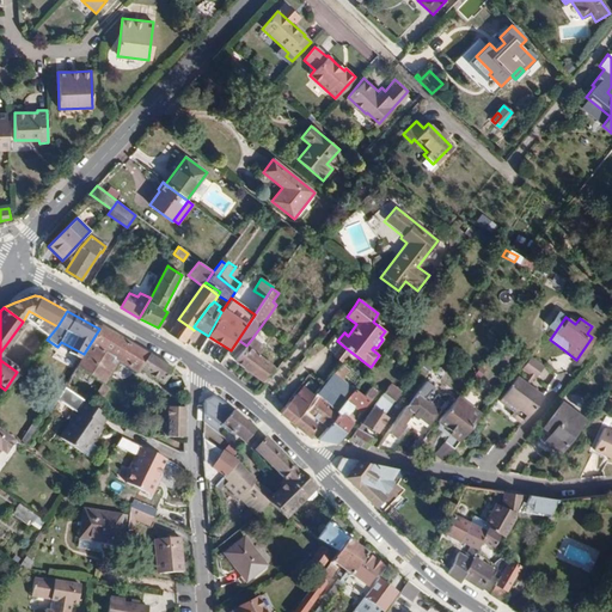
[(178,319),(167,334),(184,343),(194,330),(178,319)]
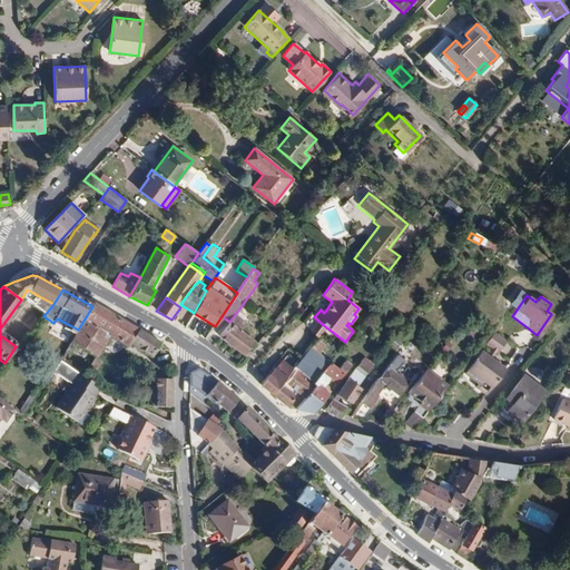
[(151,359),(159,345),(94,304),(92,306),(78,330),(69,343),(96,359),(109,337),(127,347),(129,344),(151,359)]
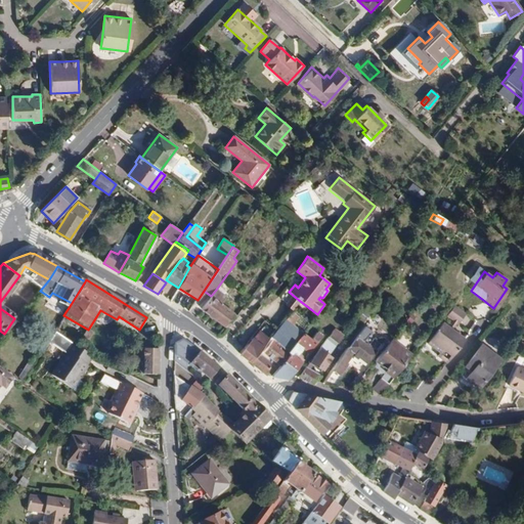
[(218,287),(216,290),(226,297),(228,294),(218,287)]
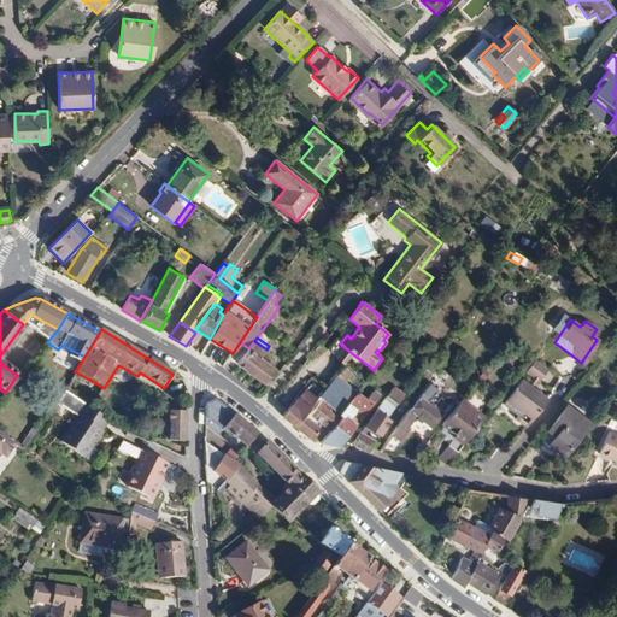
[(236,364),(264,385),(276,370),(260,358),(266,350),(254,341),(248,348),(236,364)]
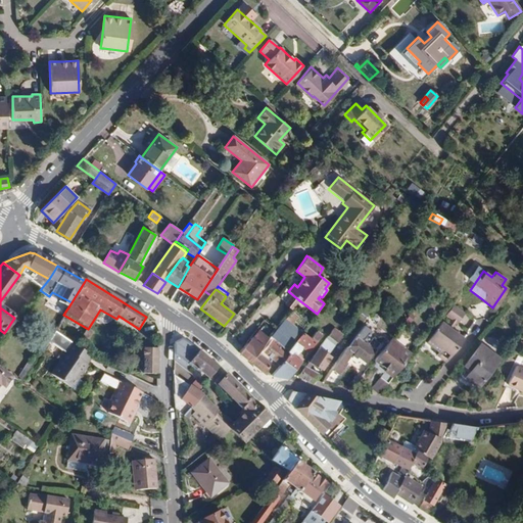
[(299,300),(294,296),(287,304),(292,308),(295,305),(299,300)]
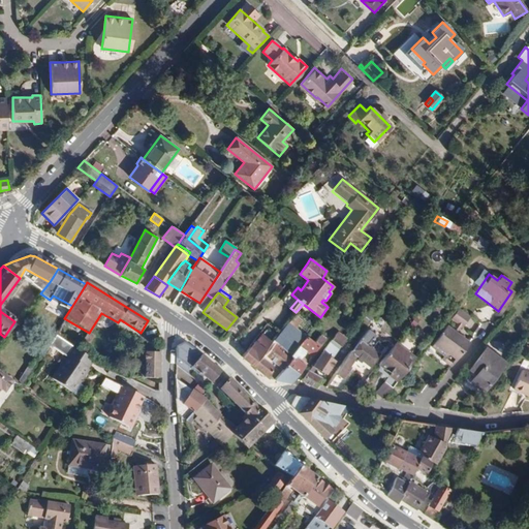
[(470,316),(459,308),(450,318),(457,322),(460,325),(462,327),(470,316)]
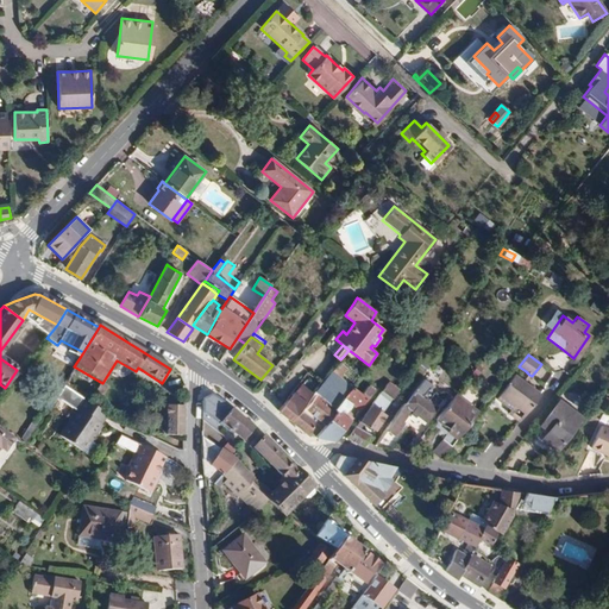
[(300,412),(290,422),(308,438),(312,438),(319,426),(313,421),(315,418),(325,426),(336,412),(333,409),(351,387),(339,378),(346,369),(338,362),(320,384),(318,388),(316,388),(300,412)]
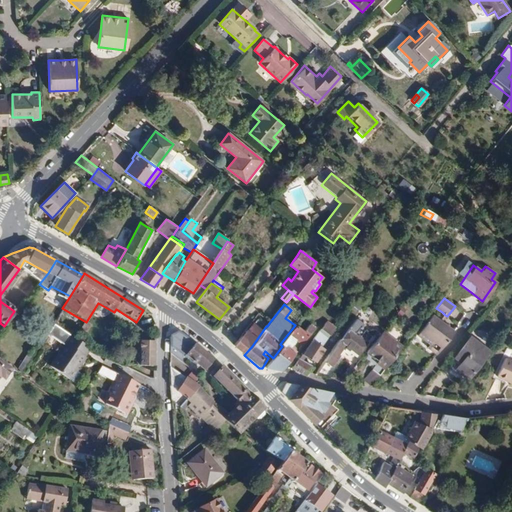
[(360,311),(355,318),(359,321),(364,314),(360,311)]
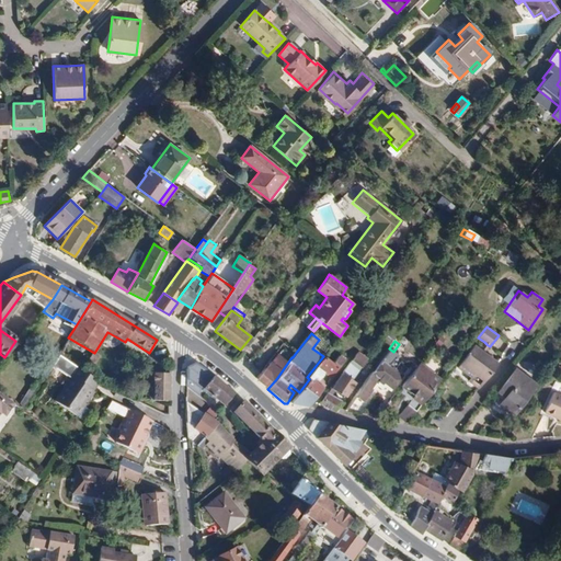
[(468,380),(478,387),(497,362),(483,352),(480,350),(472,344),(457,367),(470,377),(468,380)]
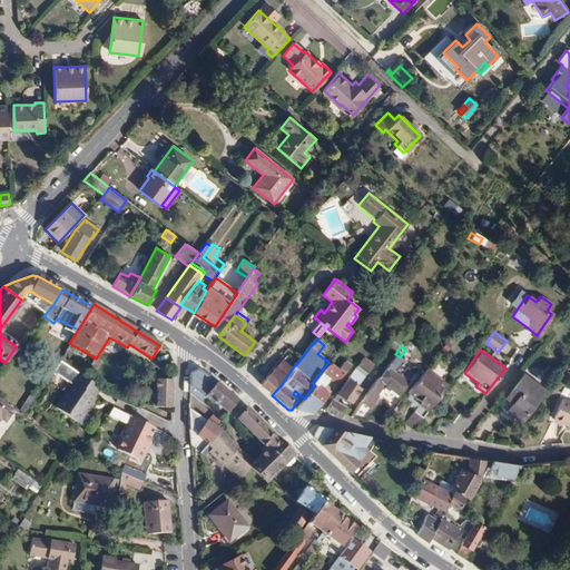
[(259,385),(272,395),(281,385),(296,363),(286,354),(271,374),(269,373),(259,385)]
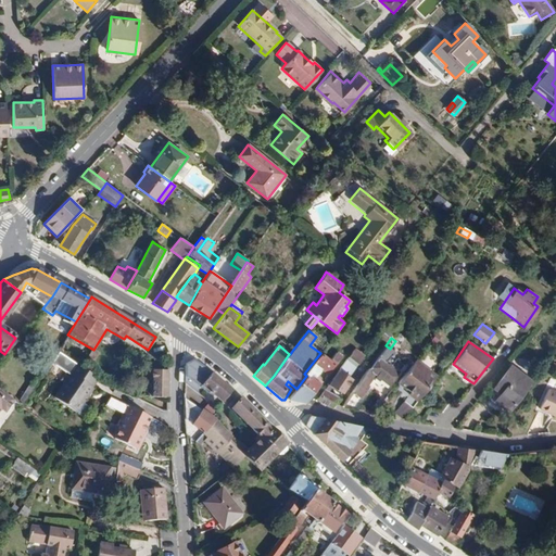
[(367,368),(340,406),(359,411),(370,393),(379,379),(387,386),(397,371),(390,366),(395,357),(391,355),(393,352),(390,349),(386,345),(377,357),(367,368)]
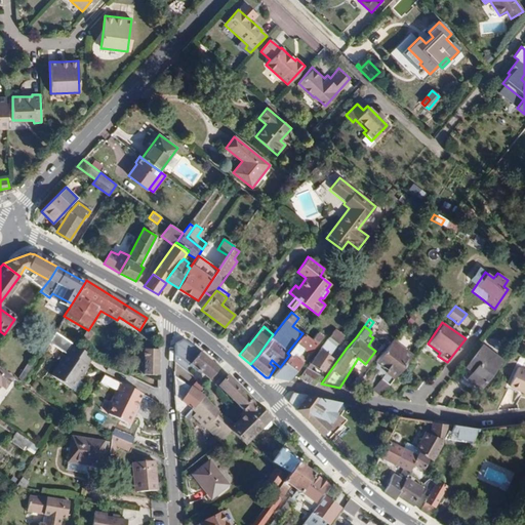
[(333,329),(327,336),(335,342),(338,345),(344,337),(333,329)]
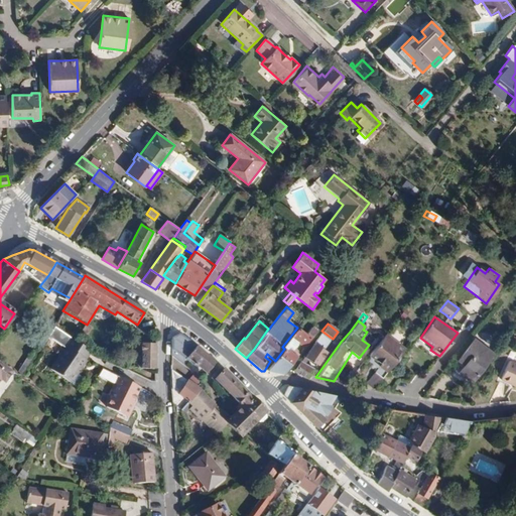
[(93,329),(87,325),(77,342),(82,346),(93,329)]
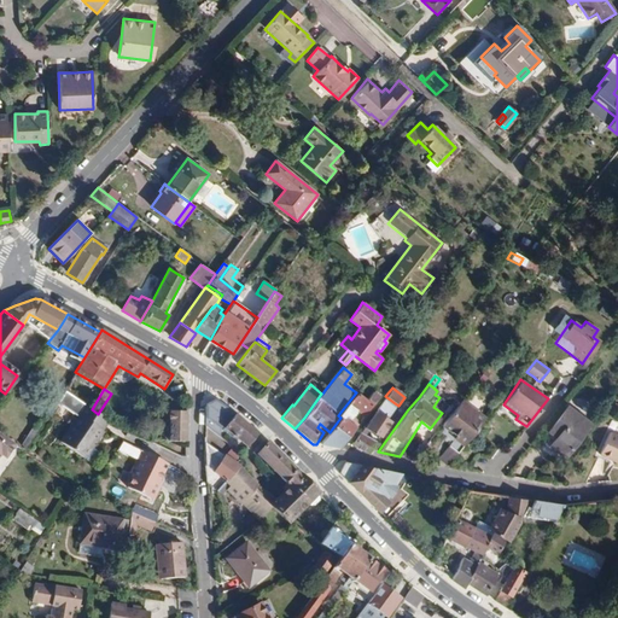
[(64,391),(57,403),(77,417),(71,426),(59,442),(91,464),(98,453),(91,448),(101,432),(100,429),(108,420),(98,414),(92,409),(64,391)]
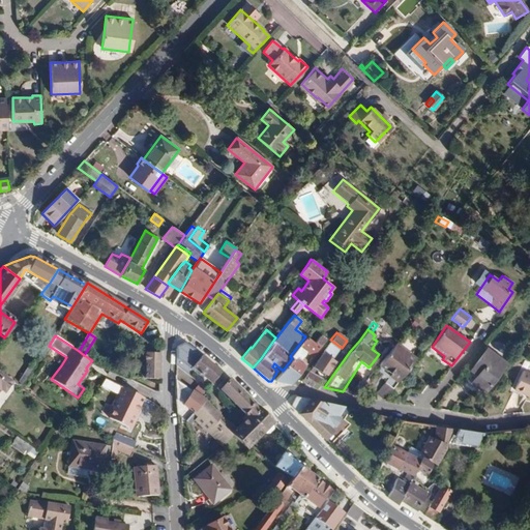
[(384,401),(392,388),(413,359),(419,350),(400,335),(378,365),(390,374),(376,393),(384,401)]
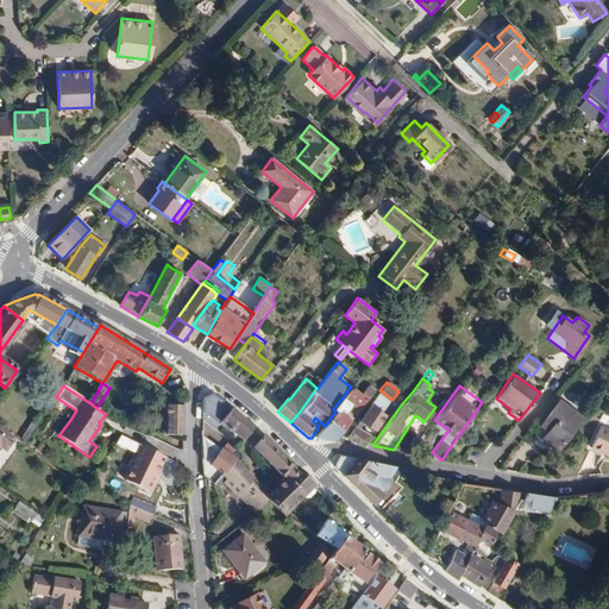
[(336,412),(325,426),(315,439),(334,443),(339,435),(352,418),(351,416),(345,413),(349,408),(351,406),(358,410),(374,390),(368,387),(362,394),(352,387),(351,387),(333,409),(336,412)]
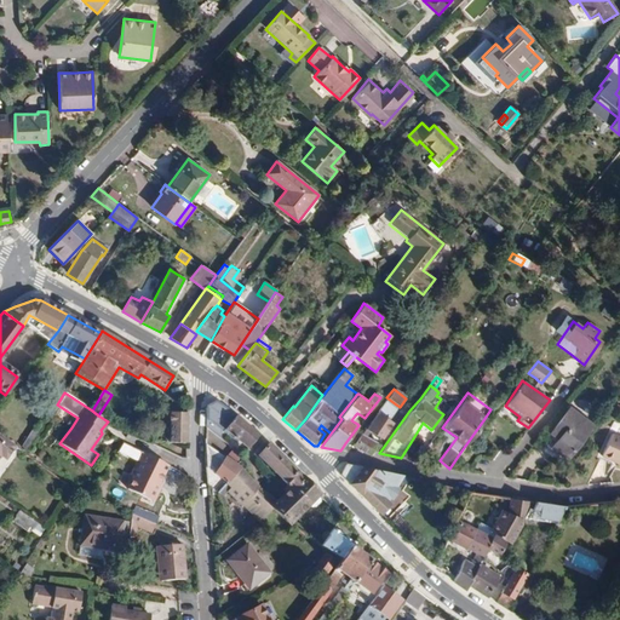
[(386,397),(378,411),(361,434),(366,436),(368,431),(380,438),(391,423),(386,418),(396,405),(386,397)]
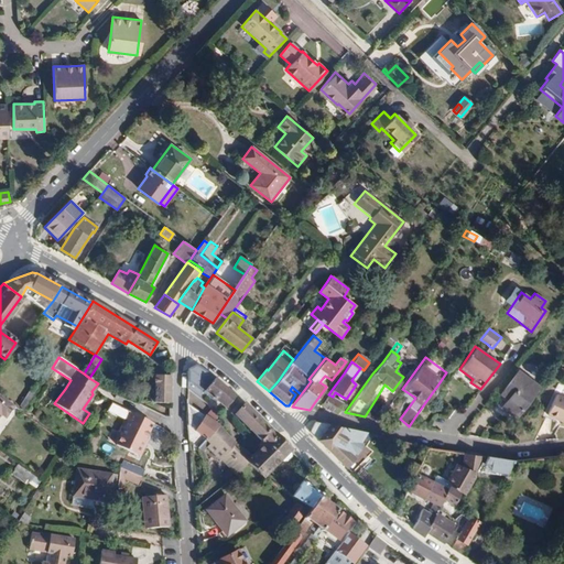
[(225,410),(237,397),(230,391),(216,379),(199,367),(197,366),(191,369),(187,370),(187,389),(202,400),(206,394),(225,409),(225,410)]
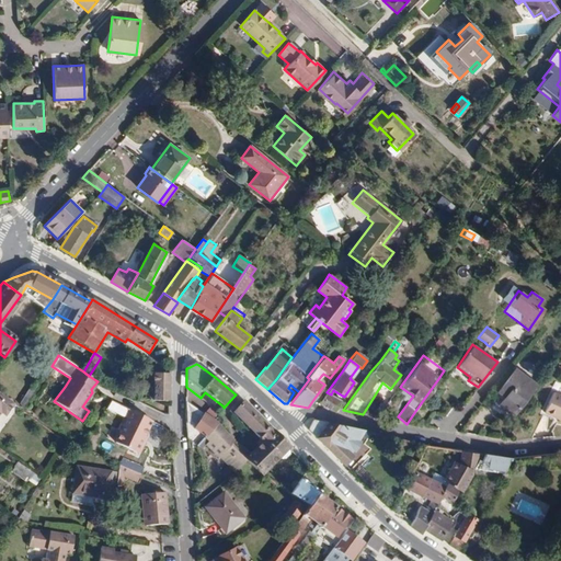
[(514,369),(497,391),(504,397),(497,405),(513,416),(536,385),(514,369)]
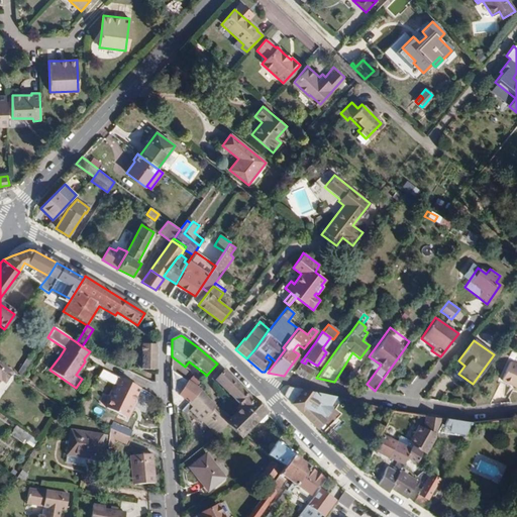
[(141,369),(156,371),(156,344),(141,344),(141,369)]
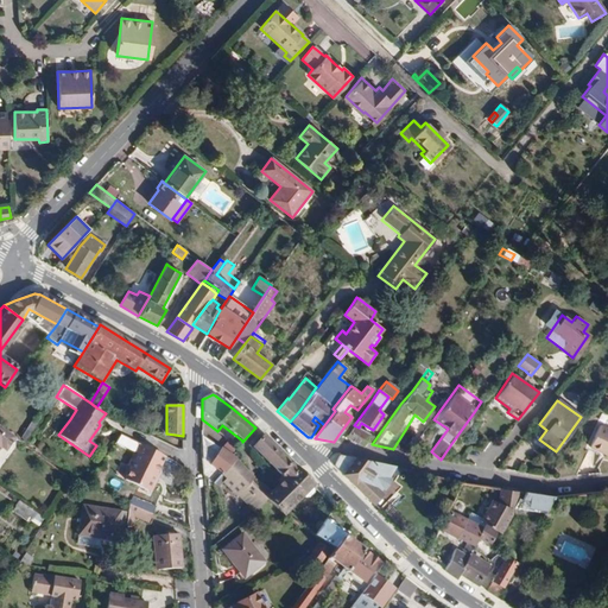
[(20,438),(26,442),(27,442),(45,413),(38,410),(20,438)]
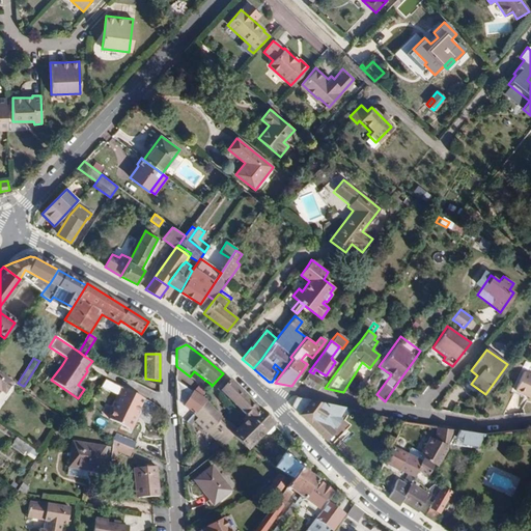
[(362,362),(354,375),(360,381),(369,368),(362,362)]
